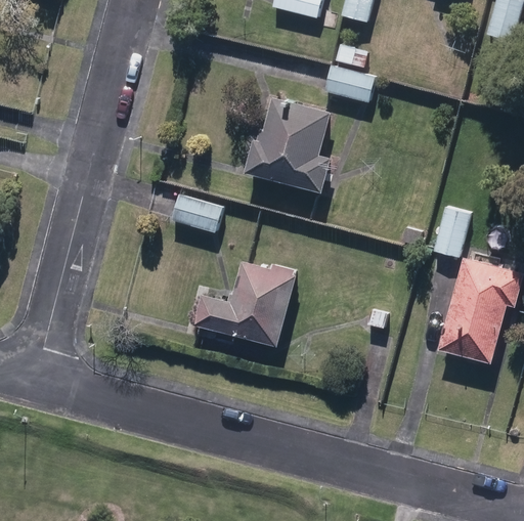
[(275,0),(274,7),(316,17),(319,0),(275,0)]
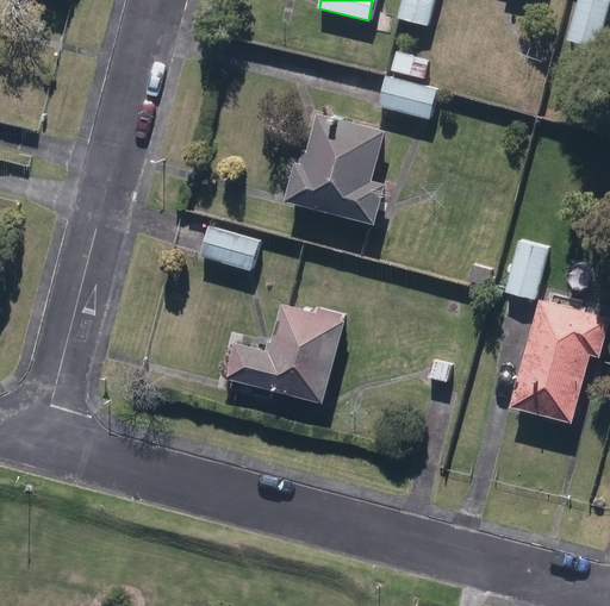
[(400,0),(397,18),(425,25),(431,0),(400,0)]
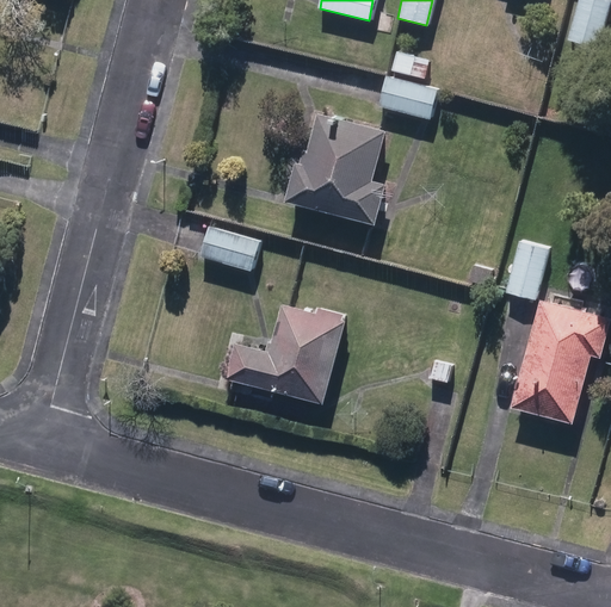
[(574,0),(565,39),(598,48),(609,0),(574,0)]
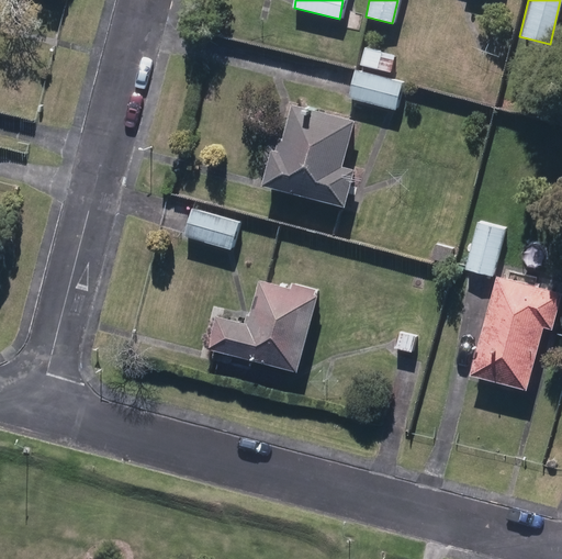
[(359,64),(390,71),(394,56),(364,46),(359,64)]
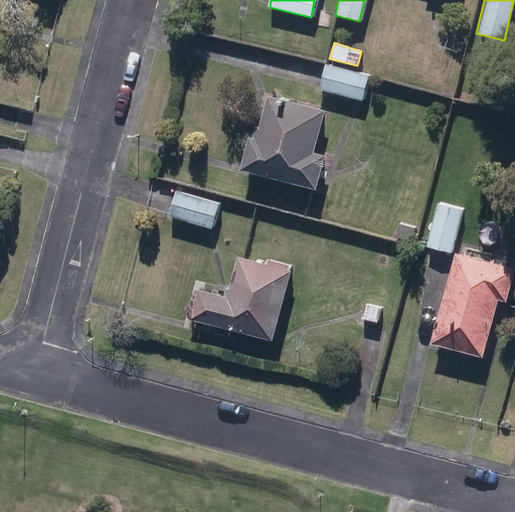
[(318,89),(362,100),(365,91),(380,95),(383,80),(368,76),(368,74),(324,63),(322,74),(318,89)]
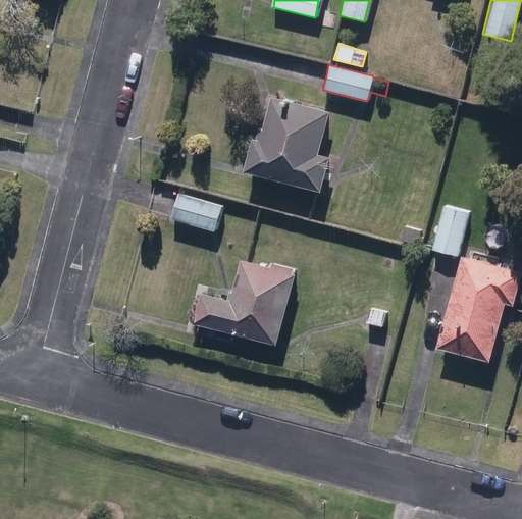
[(244,173),(320,193),(328,158),(317,155),(328,112),(270,98),(261,132),(258,132),(256,141),(252,140),(244,173)]
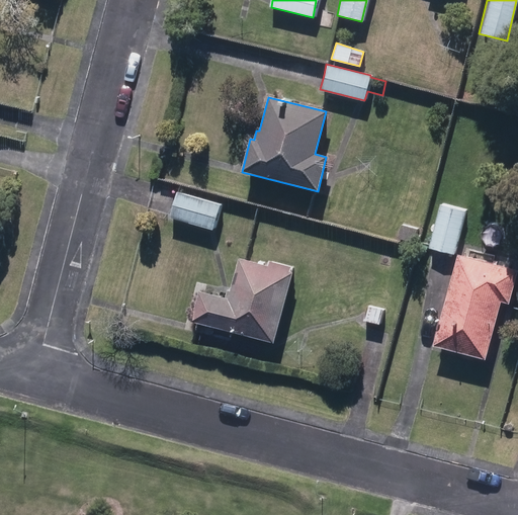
[(168,217),(212,230),(220,203),(176,191),(173,202),(168,217)]
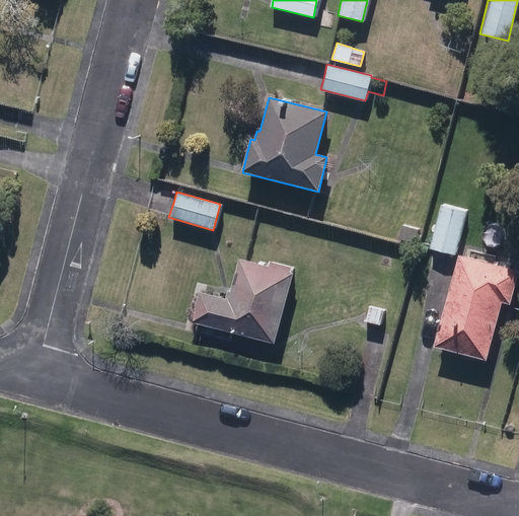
[(441,251),(453,254),(464,211),(440,205),(431,243),(429,248),(441,251)]
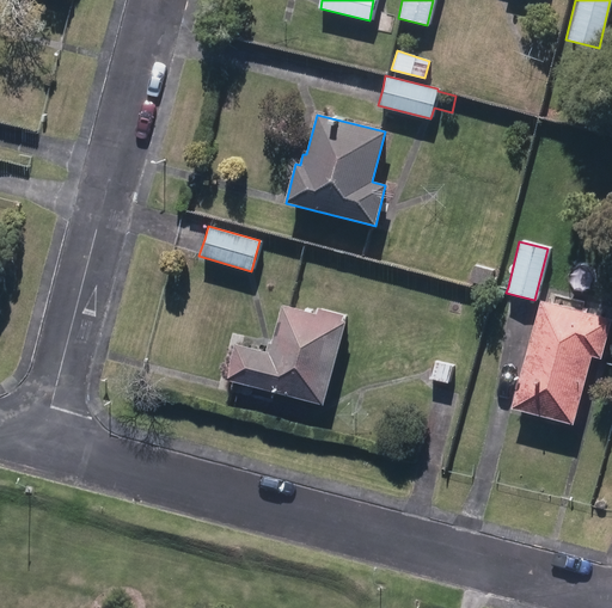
[(469,282),(488,287),(493,270),(472,265),(469,282)]
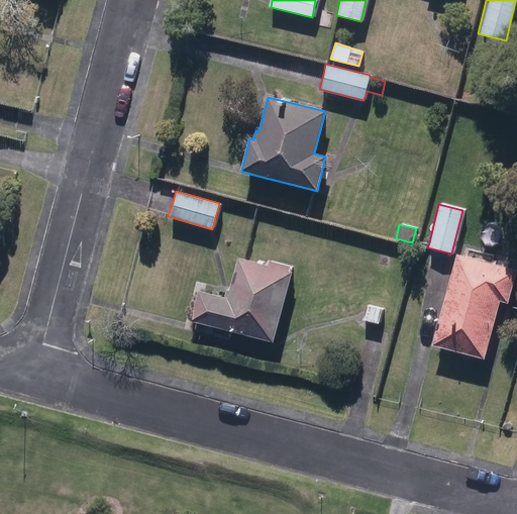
[(431,342),(483,356),(498,298),(506,301),(514,268),(454,252),(431,342)]
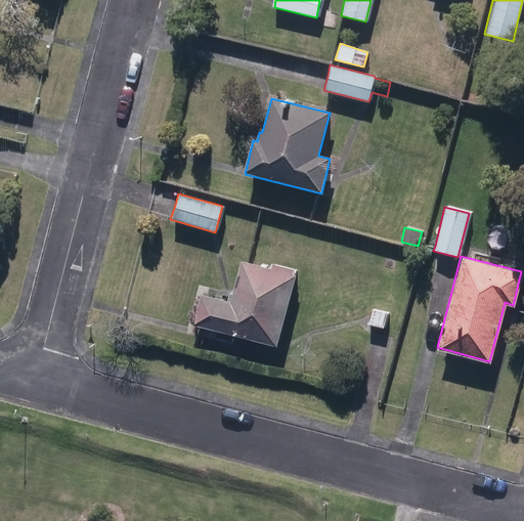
[(194,326),(277,347),(295,277),(293,276),(294,271),(271,266),(270,270),(241,263),(229,304),(202,297),(194,326)]
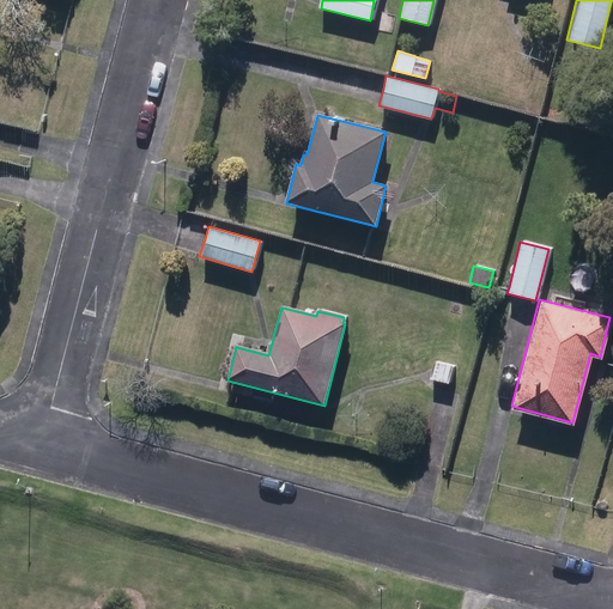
[(434,360),(429,379),(447,384),(459,387),(463,367),(434,360)]
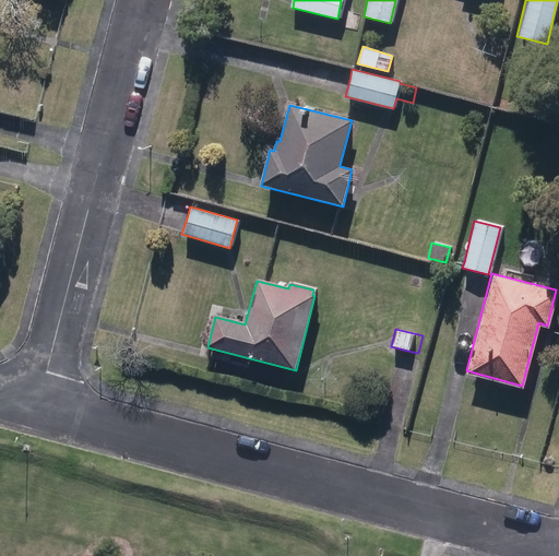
All buildings are outlined.
